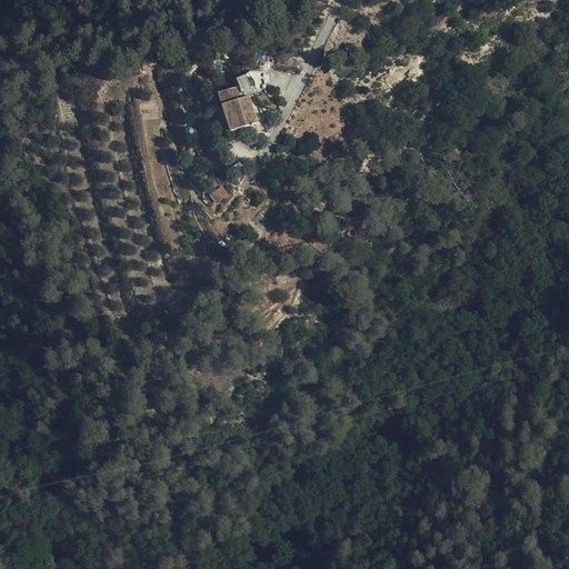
[(266,89),(259,70),(236,78),(242,97),(266,89)]
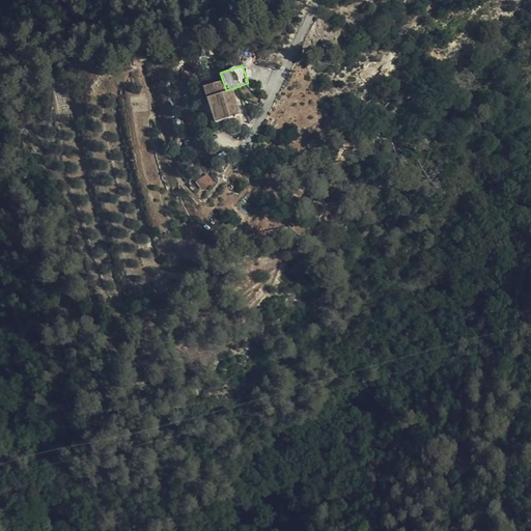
[(225,90),(221,81),(201,87),(214,123),(241,114),(231,87),(225,90)]
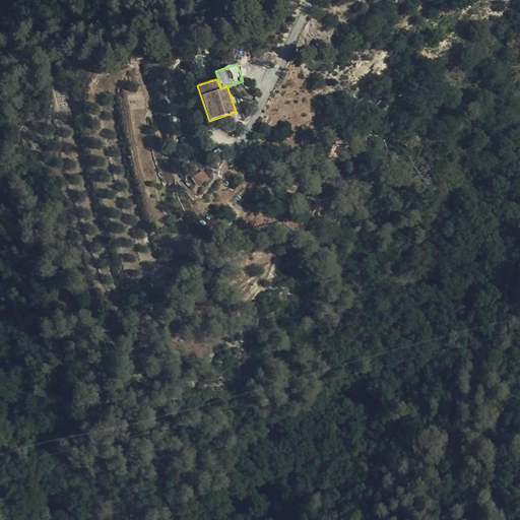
[(187,129),(183,112),(175,114),(179,131),(187,129)]
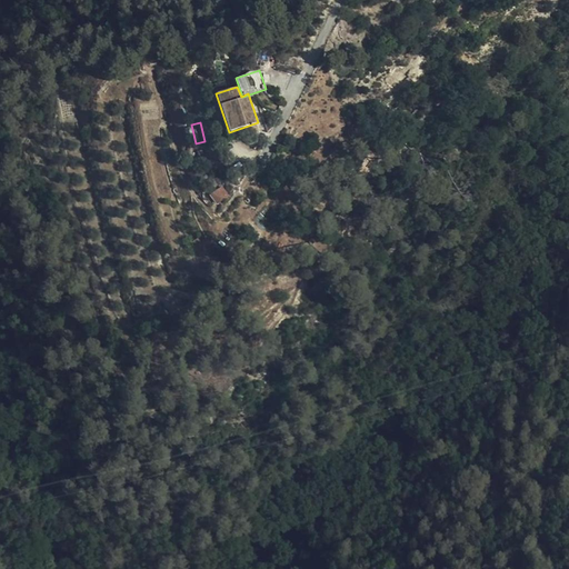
[(181,181),(179,172),(172,173),(177,191),(192,188),(190,179),(181,181)]
